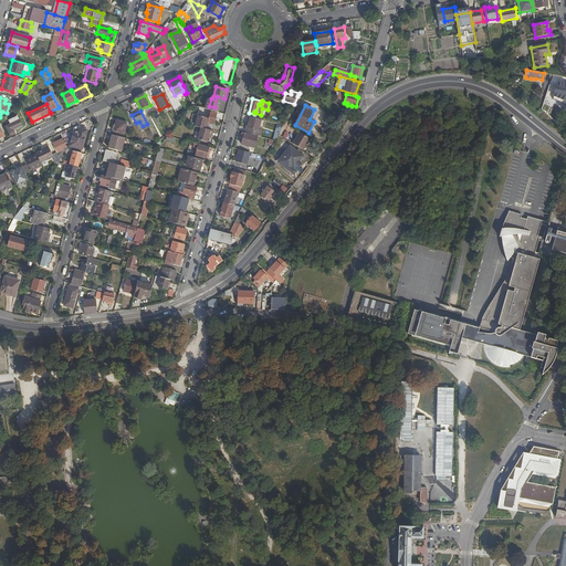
[(213,124),(217,113),(211,111),(208,121),(197,117),(195,126),(206,129),(208,123),(213,124)]
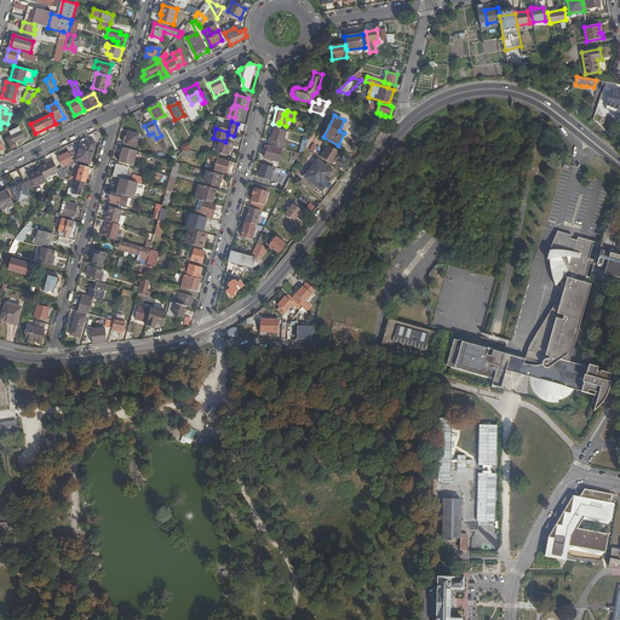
[(6,138),(10,147),(16,144),(16,143),(24,138),(18,127),(10,132),(11,136),(6,138)]
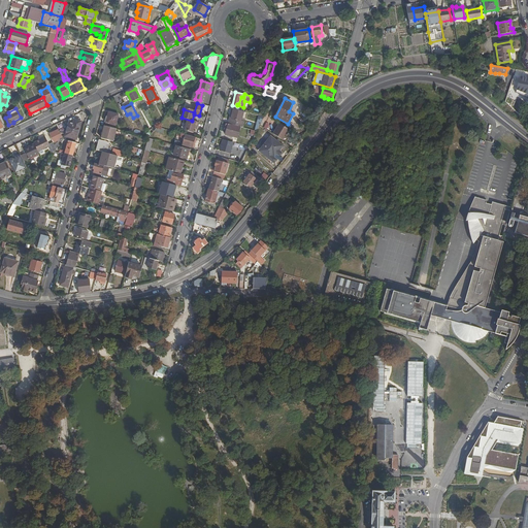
[(265,114),(268,109),(264,108),(263,111),(261,111),(260,116),(264,118),(265,114)]
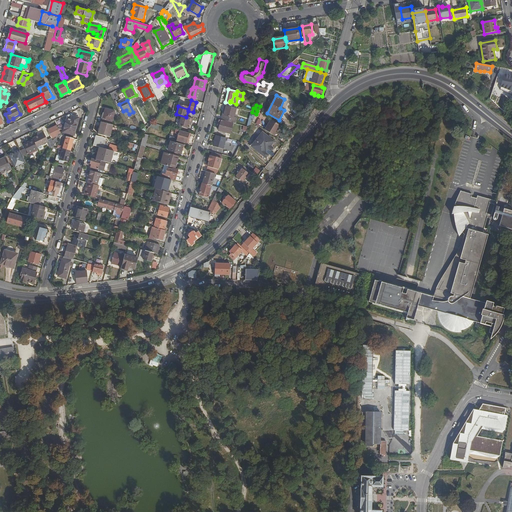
[(235,114),(237,109),(226,106),(224,115),(222,114),(220,120),(221,120),(233,123),(236,124),(237,118),(234,118),(235,114)]
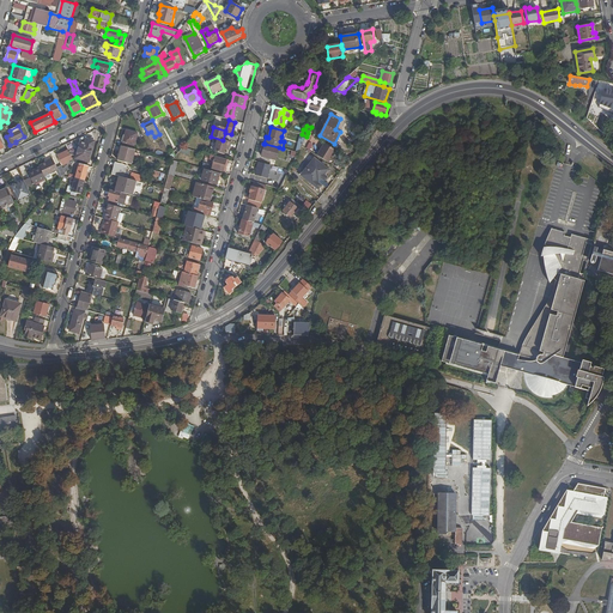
[(123,143),(134,145),(138,133),(127,131),(123,143)]
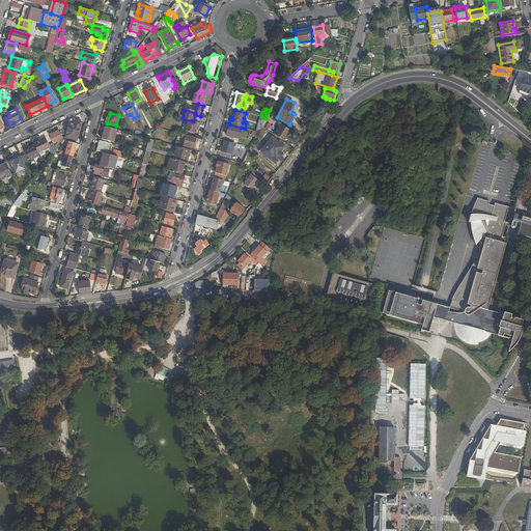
[(261,127),(264,121),(266,118),(261,116),(260,116),(256,132),(258,132),(261,127)]
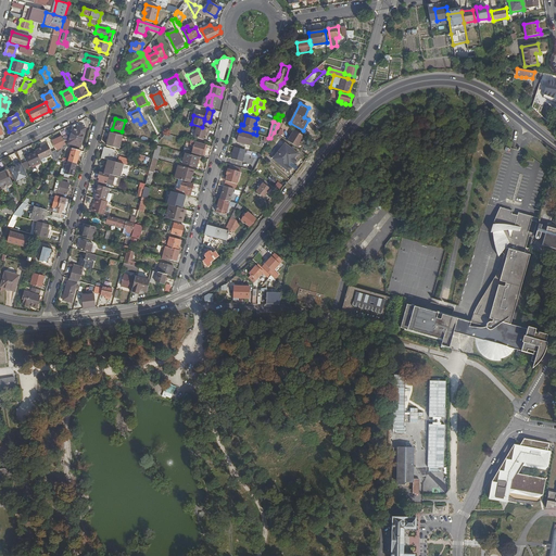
[(73,128),(68,143),(80,147),(86,128),(77,126),(76,129),(73,128)]
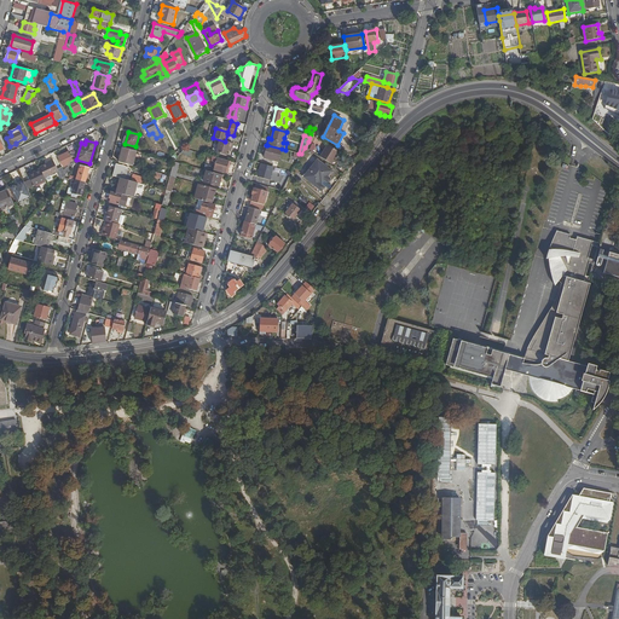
[(229,149),(232,149),(233,145),(219,140),(215,154),(227,156),(227,151),(229,149)]
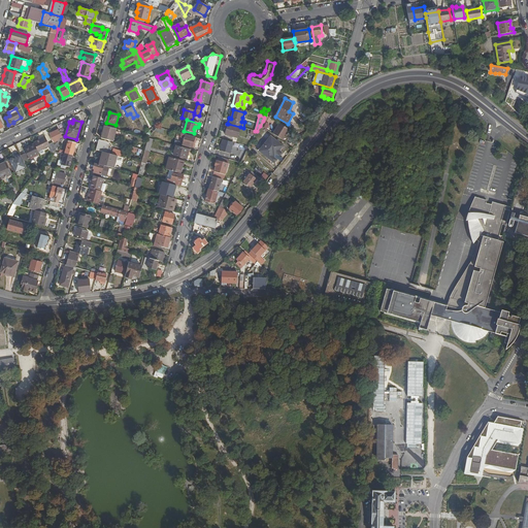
[(149,133),(151,135),(158,127),(156,124),(149,133)]
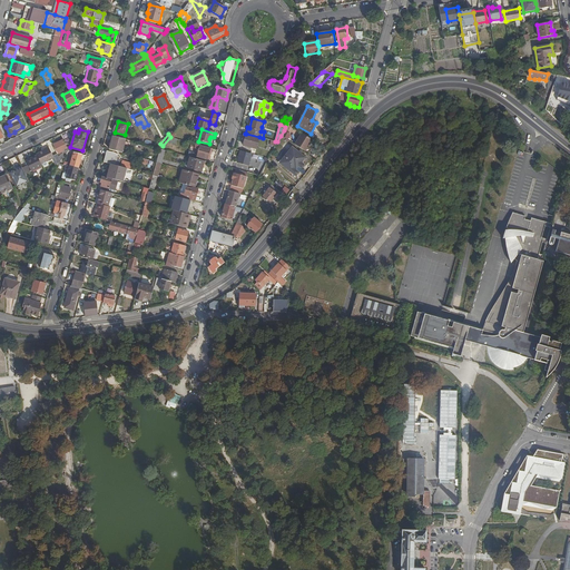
[(256,149),(259,137),(246,134),(244,146),(256,149)]
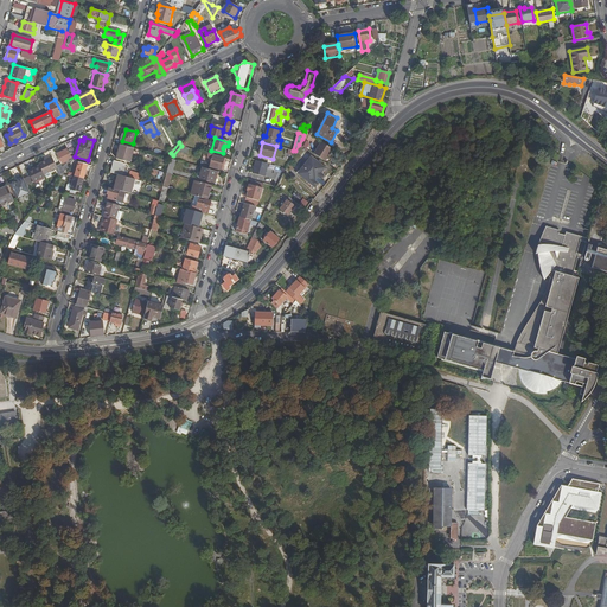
[(333,149),(321,142),(314,153),(326,160),(333,149)]
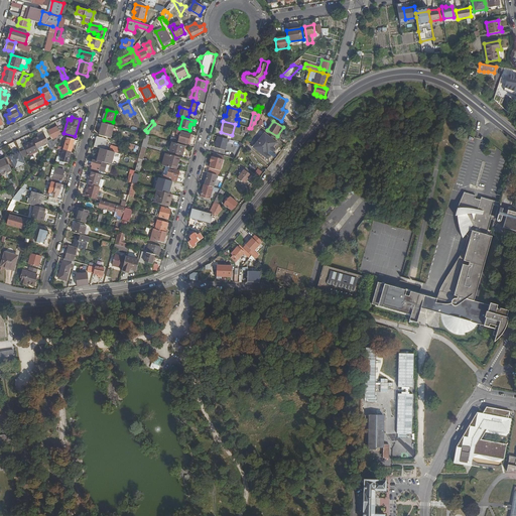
[(114,126),(102,123),(99,135),(111,138),(114,126)]
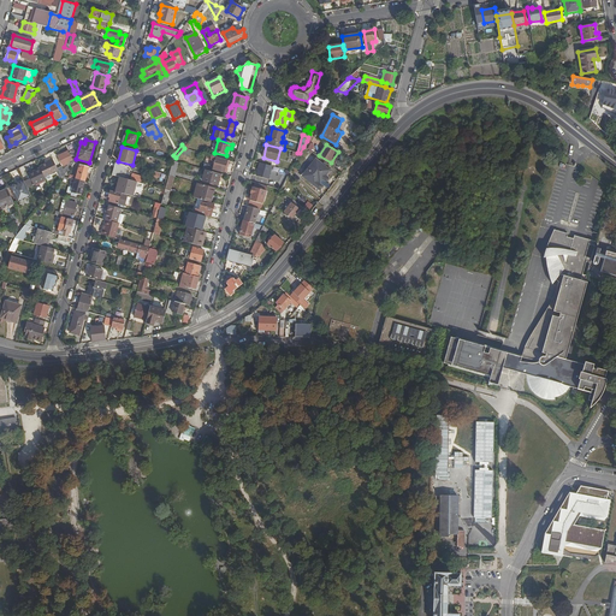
[(184,148),(176,158),(175,159),(178,161),(182,155),(184,158),(190,149),(184,148)]
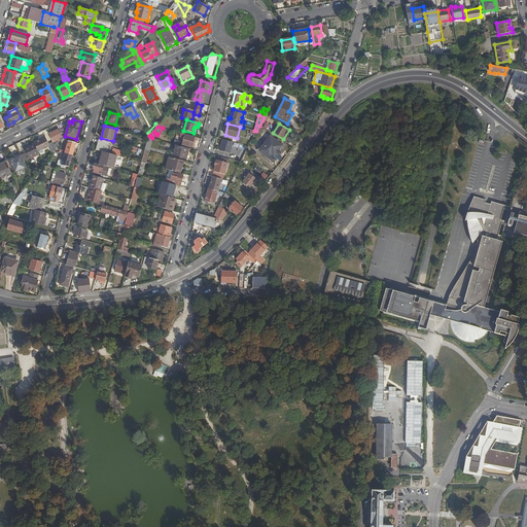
[(55,151),(64,140),(59,129),(49,133),(54,142),(60,140),(60,141),(55,147),(53,143),(49,144),(50,146),(54,153),(55,151)]
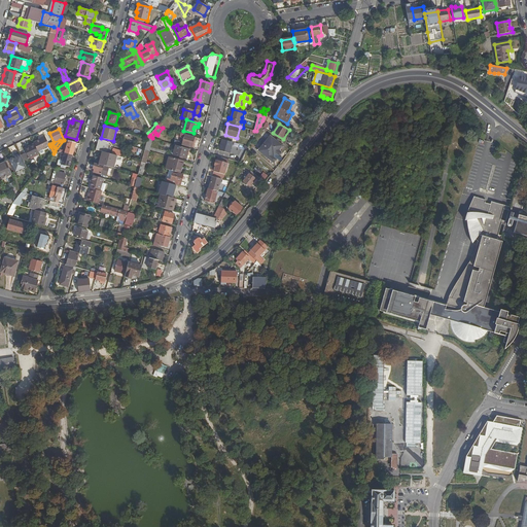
[(191,146),(195,137),(186,135),(182,134),(181,138),(185,138),(183,144),(191,146)]
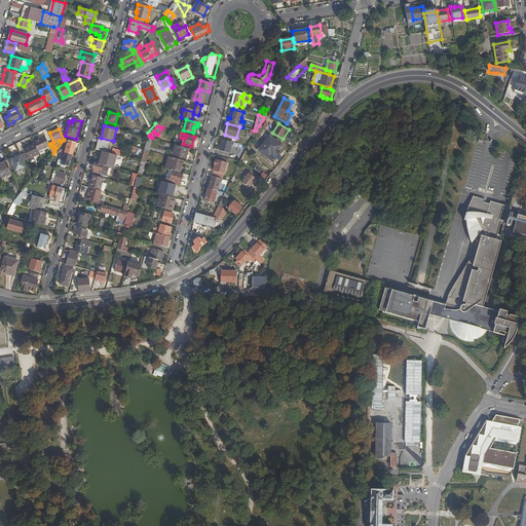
[(34,143),(39,152),(50,146),(49,144),(45,135),(41,138),(41,139),(34,142),(34,143)]
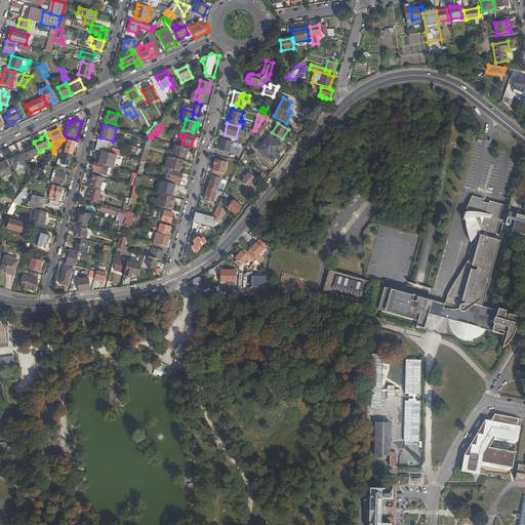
[(272,155),(273,156),(281,146),(270,136),(258,150),(269,159),(272,155)]
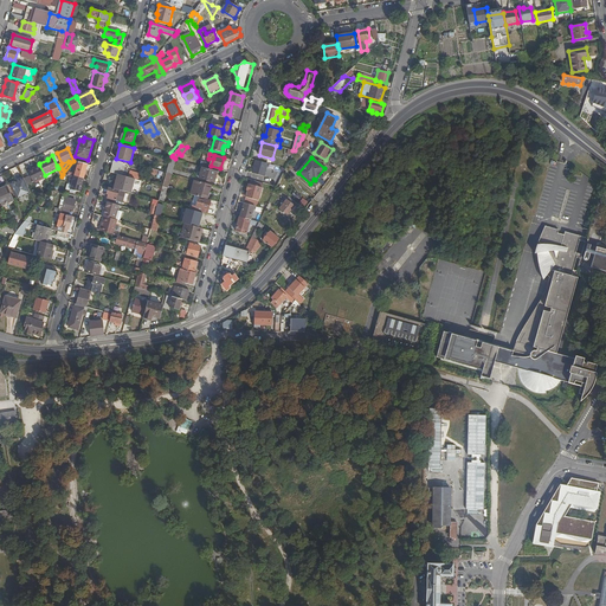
[(171,174),(173,174),(176,160),(171,159),(166,173),(171,174)]
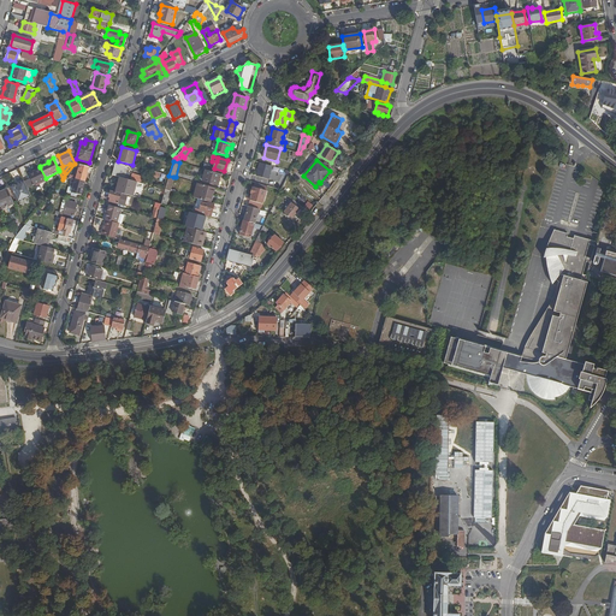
[(122,178),(124,178),(128,167),(117,164),(113,176),(122,178)]
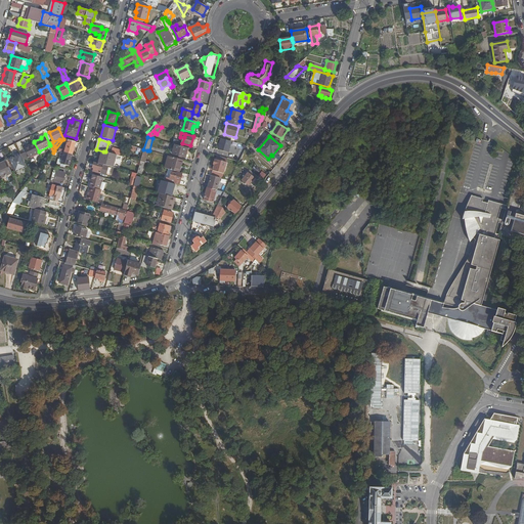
[(231,141),(221,139),(218,149),(228,153),(231,141)]
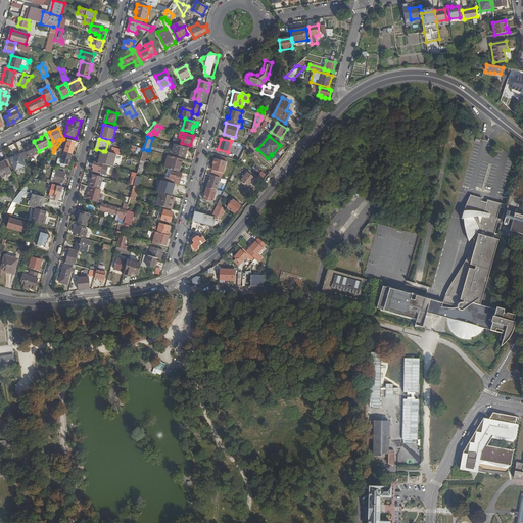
[(73,154),(76,142),(67,140),(64,152),(73,154)]
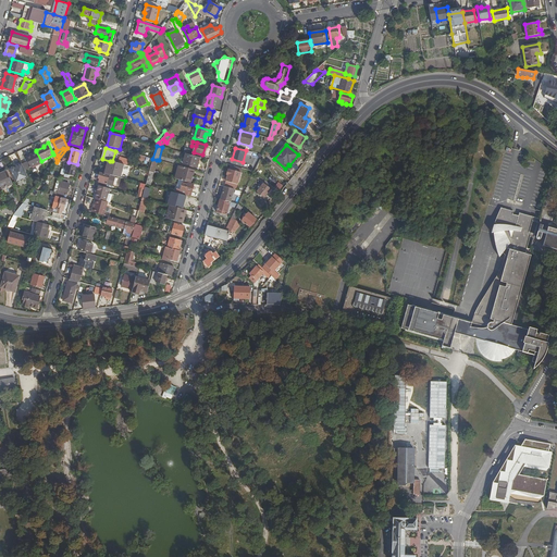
[(41,161),(36,151),(29,155),(31,156),(26,158),(27,161),(31,166),(31,168),(41,162),(41,161)]
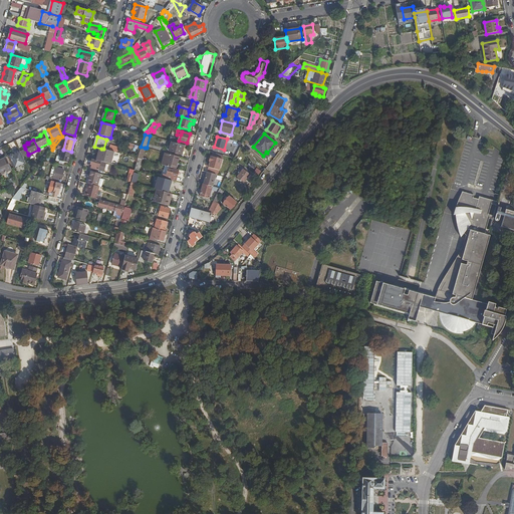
[(185,146),(177,144),(172,142),(171,147),(169,146),(167,150),(170,151),(182,154),(183,150),(184,150),(185,146)]
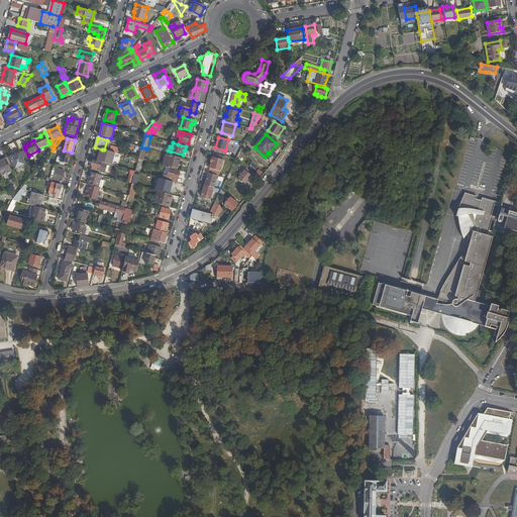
[(28,154),(25,149),(19,152),(22,158),(28,154)]
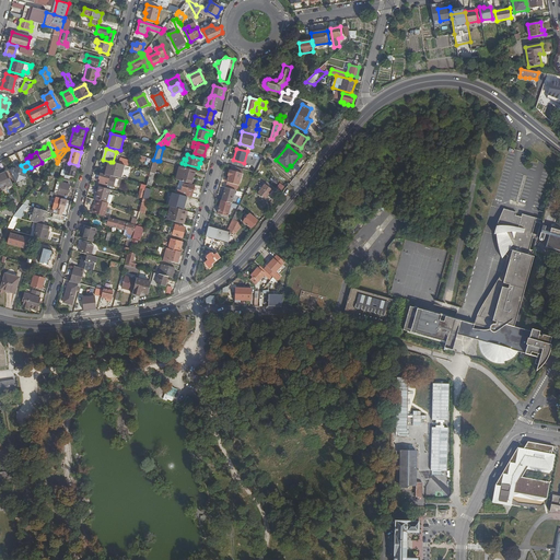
[(111,162),(107,175),(116,178),(121,179),(125,165),(118,164),(113,162),(111,162)]
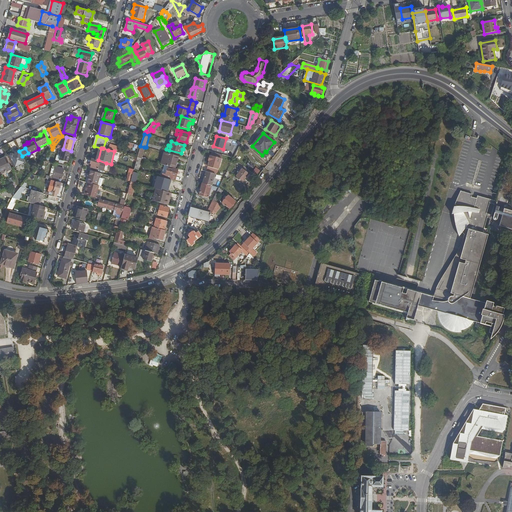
[(67,162),(70,152),(60,149),(59,152),(58,155),(61,156),(59,163),(63,164),(64,162),(67,162)]
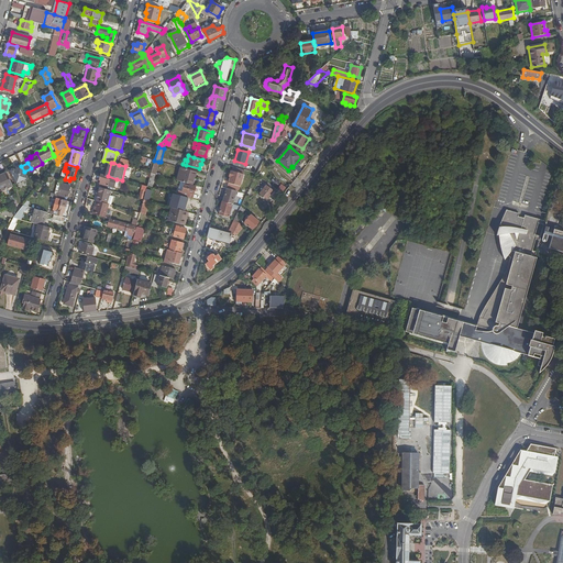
[(17,185),(28,179),(24,172),(21,166),(15,168),(14,167),(9,170),(17,185)]
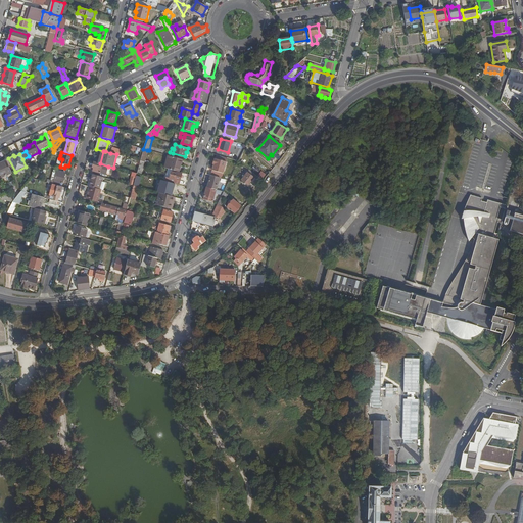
[(222,179),(228,158),(217,155),(211,176),(220,178),(222,179)]
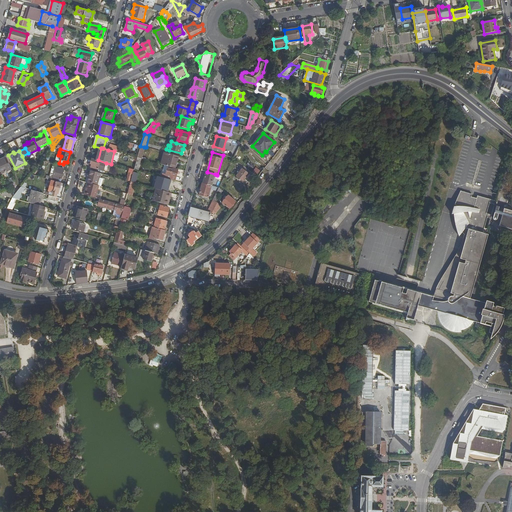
[(173,168),(174,168),(178,156),(165,153),(161,165),(173,168)]
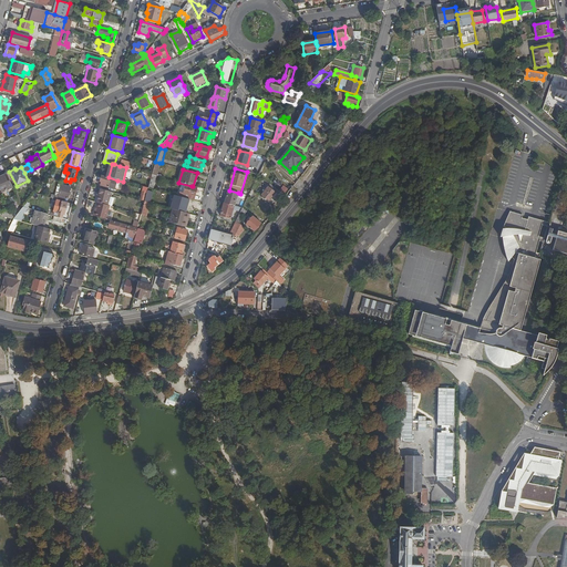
[(6,174),(0,176),(0,188),(2,193),(12,187),(6,174)]
